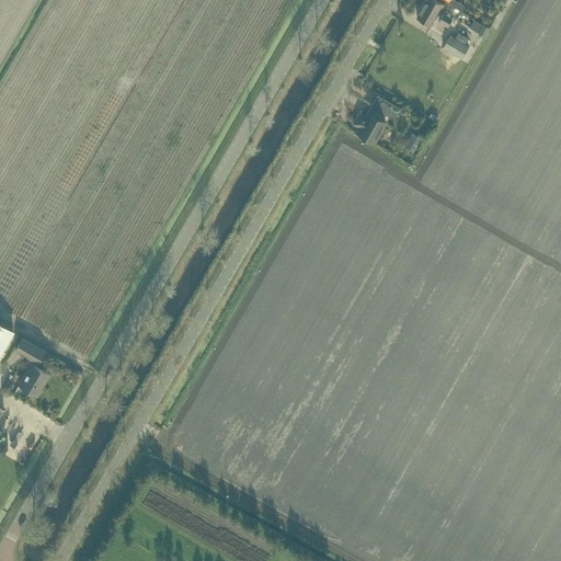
[(431,24),(443,3),(437,0),(425,0),(416,16),(431,24)]
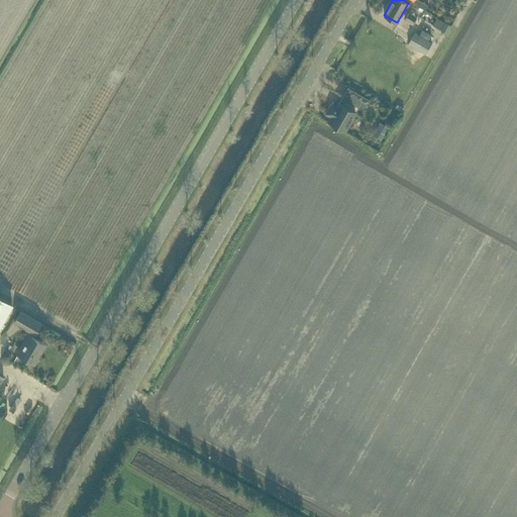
[(420,0),(412,0),(412,1),(426,10),(428,5),(420,0)]
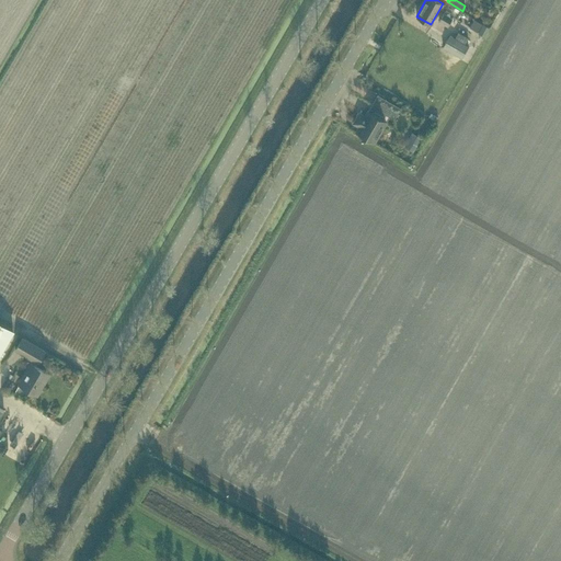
[(448,26),(453,18),(444,12),(439,21),(448,26)]
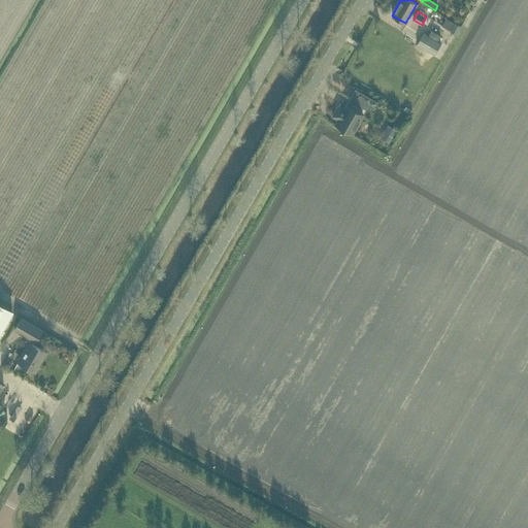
[(450,30),(454,23),(447,19),(442,26),(450,30)]
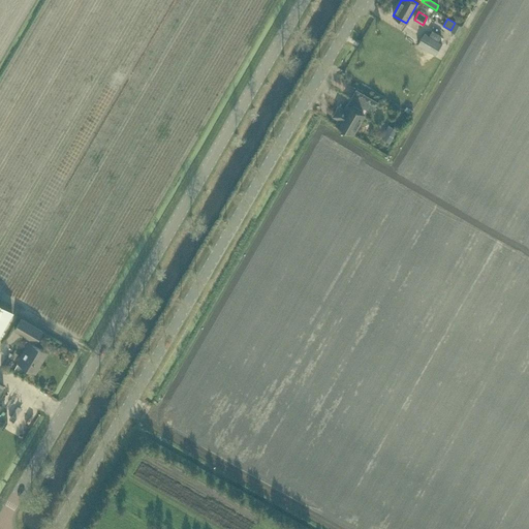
[(459,33),(462,27),(456,24),(453,30),(459,33)]
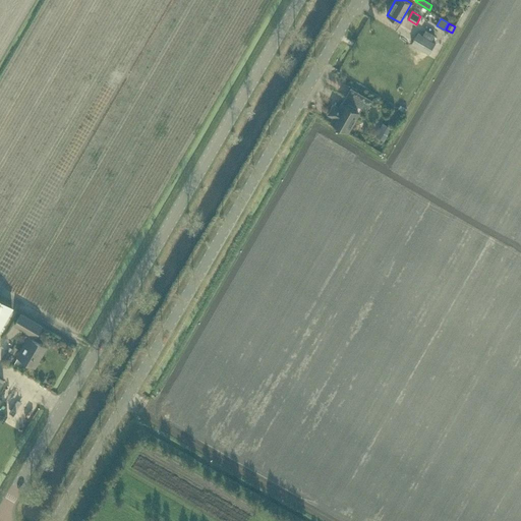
[(436,42),(418,32),(411,44),(428,54),(436,42)]
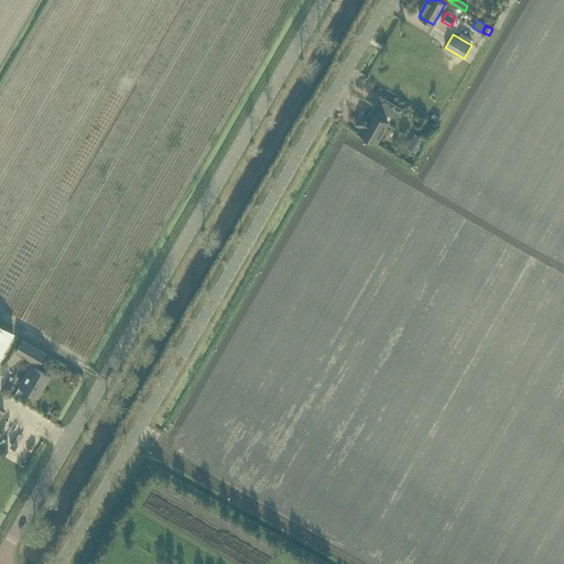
[(393,116),(402,119),(405,112),(397,109),(393,116)]
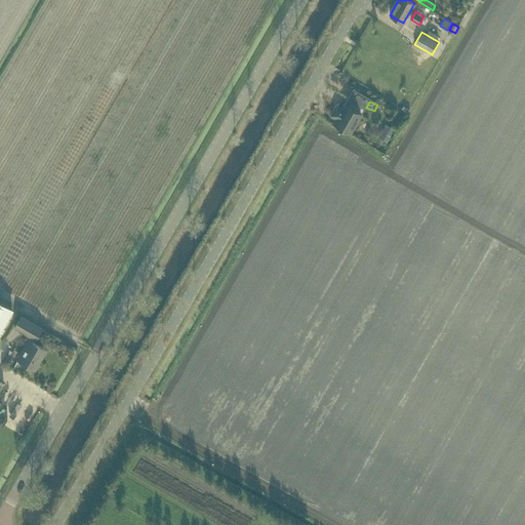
[(353,108),(345,104),(344,103),(340,109),(336,106),(331,115),(335,117),(332,123),(351,134),(363,114),(353,108)]
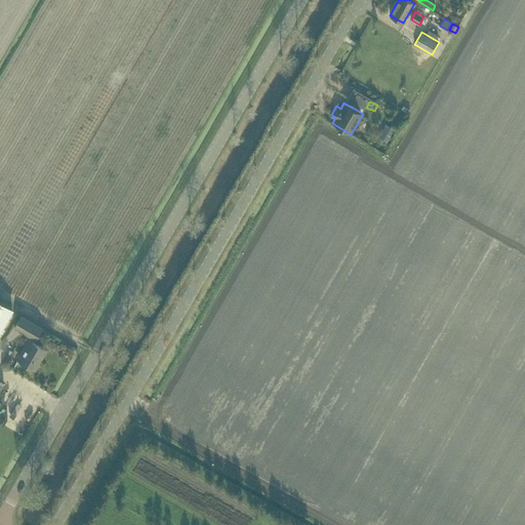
[(388,126),(380,138),(388,143),(395,130),(388,126)]
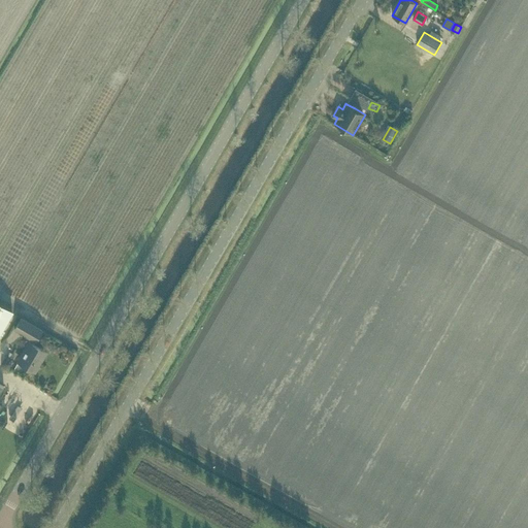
[(0,334),(13,310),(0,302),(0,391),(4,385),(0,383),(0,334)]
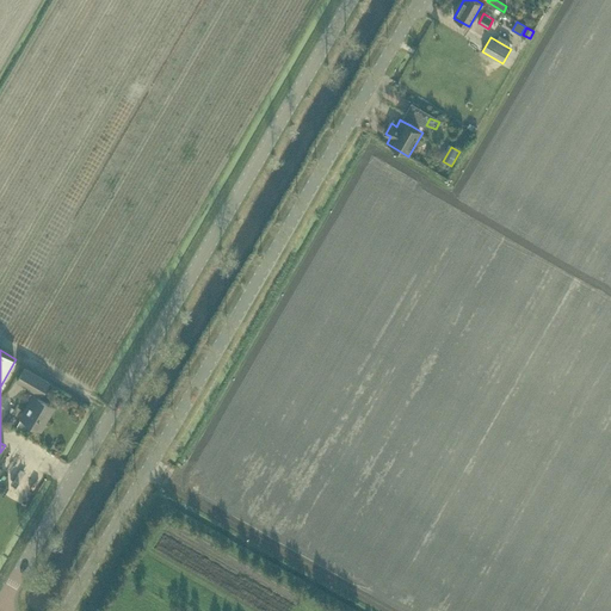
[(41,397),(45,390),(49,382),(25,368),(18,380),(37,392),(36,395),(36,394),(22,418),(39,429),(44,419),(47,414),(49,415),(55,406),(41,397)]
